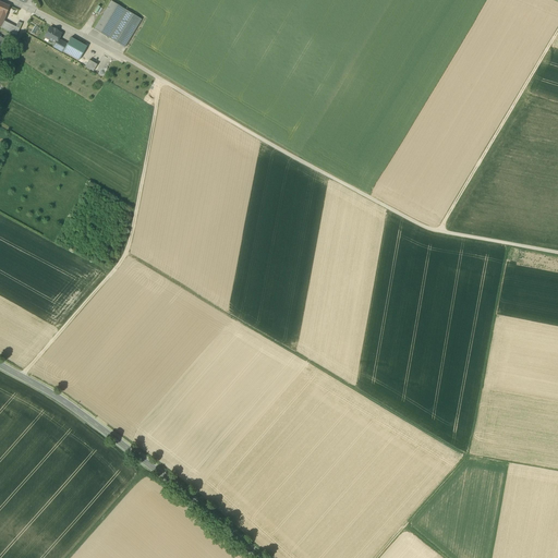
[(111,1),(94,29),(108,38),(125,10),(111,1)]
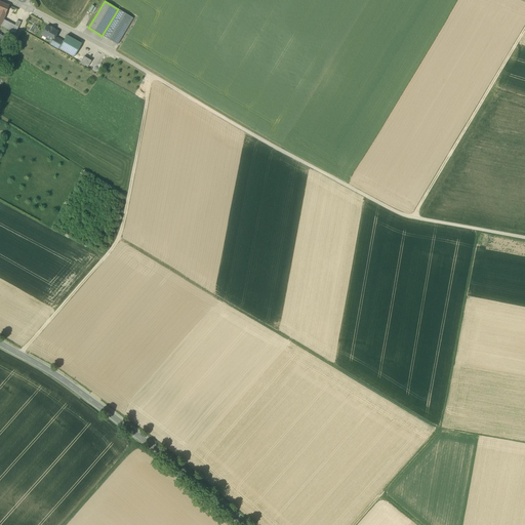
[(9,6),(0,2),(0,25),(0,26),(3,19),(9,6)]
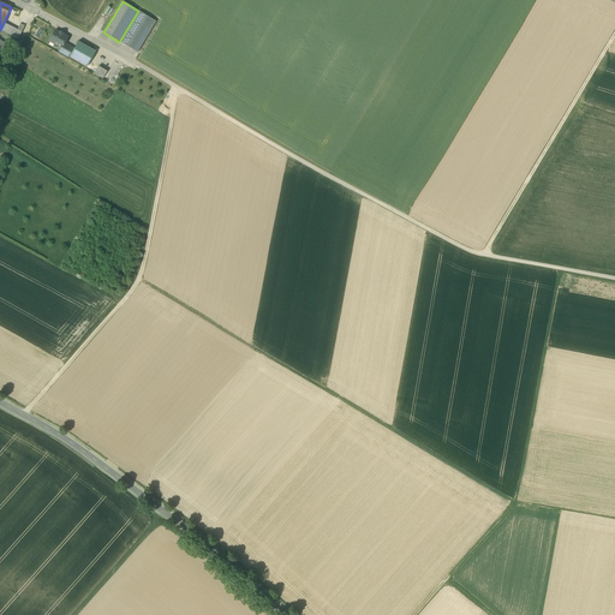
[(119,42),(137,53),(156,22),(138,11),(119,42)]
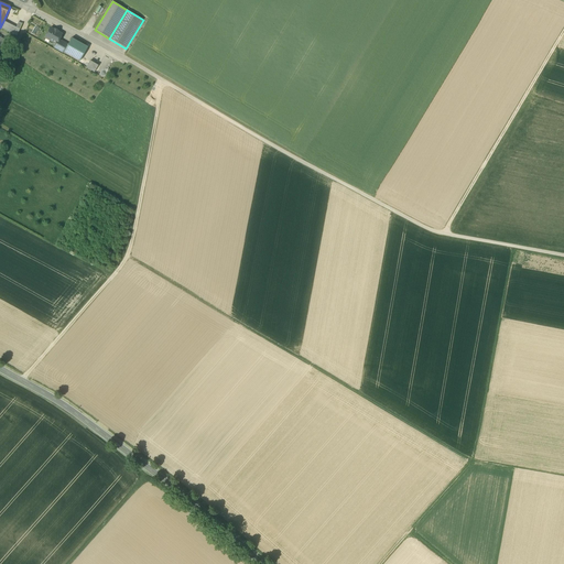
[(15,26),(3,21),(0,28),(17,36),(20,29),(15,26)]
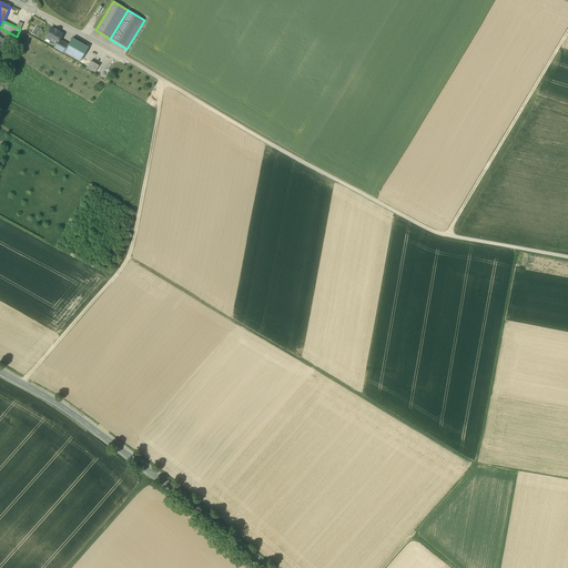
[(59,32),(54,29),(54,30),(51,28),(46,38),(57,44),(54,48),(57,49),(61,41),(59,40),(62,34),(59,32)]
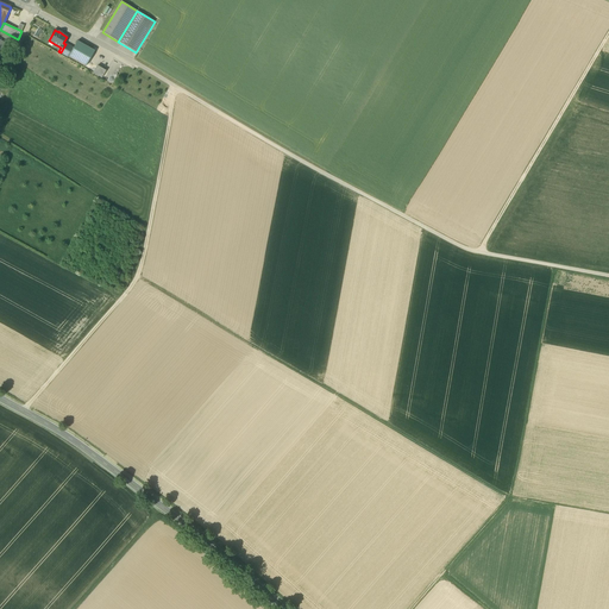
[(94,51),(77,42),(73,48),(69,56),(86,66),(94,51)]
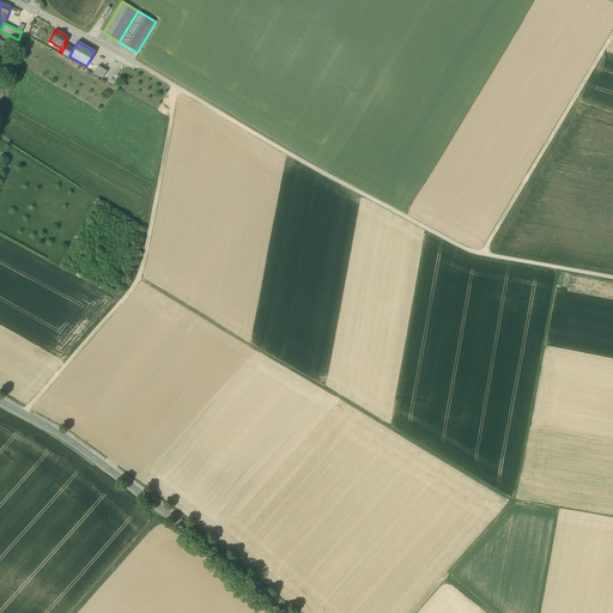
[(73,48),(66,44),(61,53),(68,58),(70,56),(73,48)]
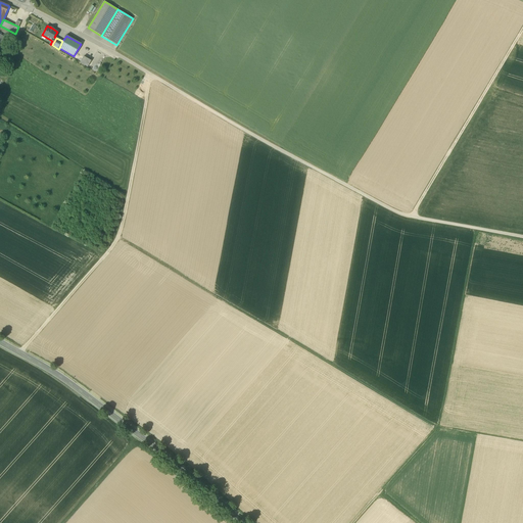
[(91,60),(83,56),(80,62),(87,66),(91,60)]
